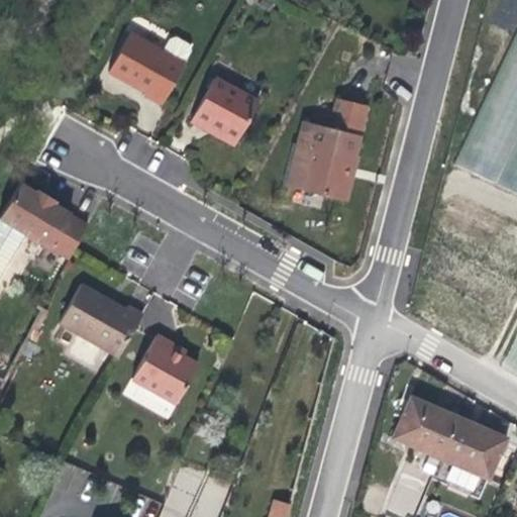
[(516,29),(460,170),(516,192),(516,29)]
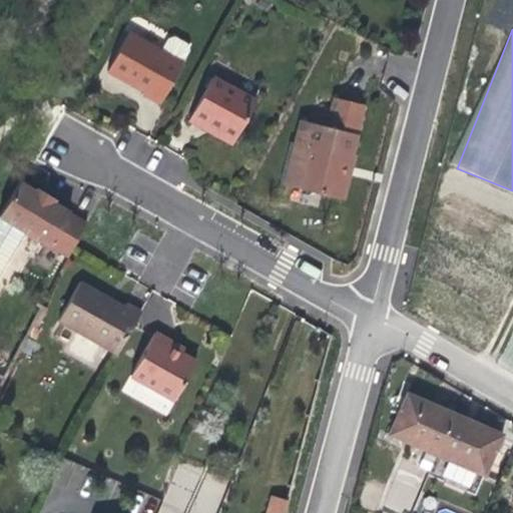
[(160,102),(182,61),(161,50),(128,32),(107,71),(124,80),(126,77),(146,88),(144,91),(143,93),(160,102)]
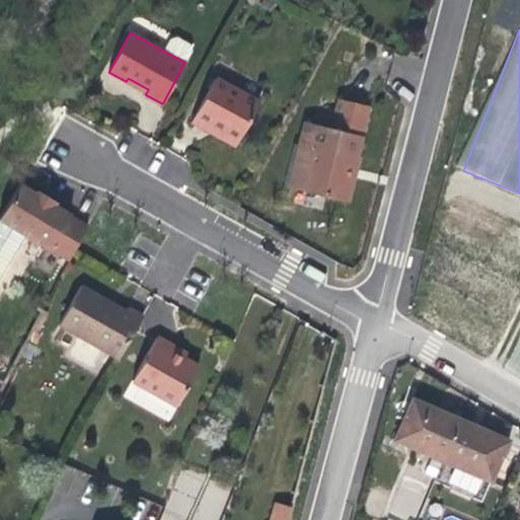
[(164,51),(185,62),(192,51),(190,45),(176,38),(171,39),(164,51)]
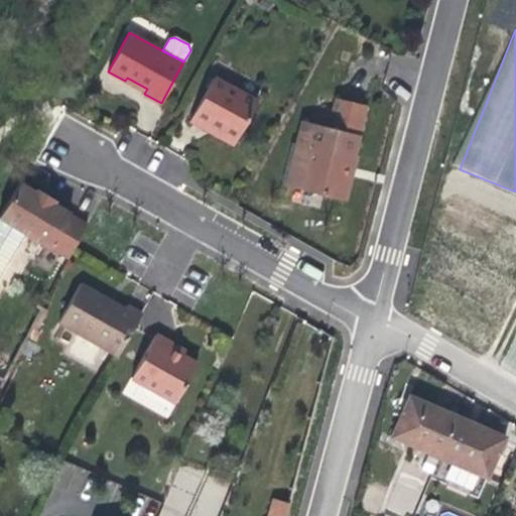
[(214,77),(189,119),(204,127),(207,123),(236,139),(258,101),(214,77)]
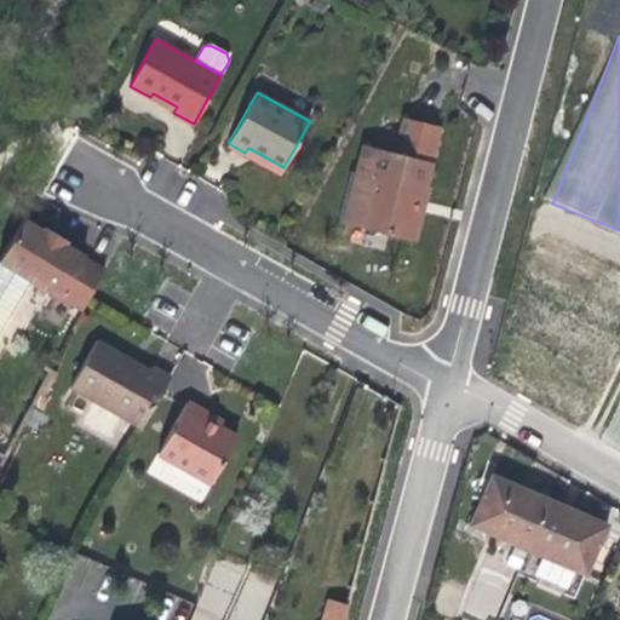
[(174,110),(177,107),(153,93),(150,97),(162,103),(174,110)]
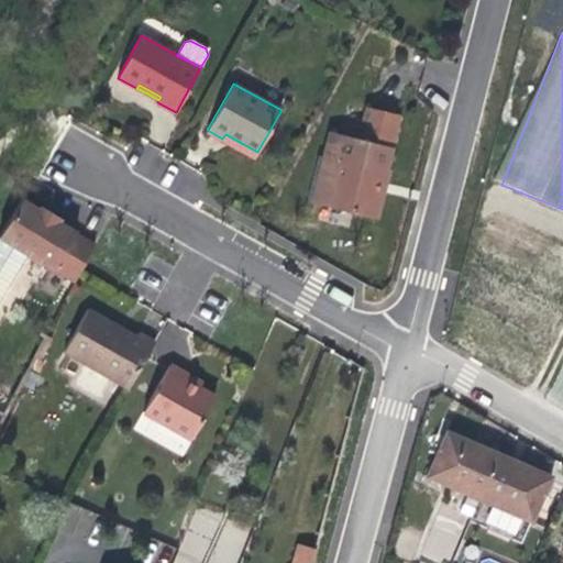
[(346,136),(390,146),(398,116),(366,108),(364,118),(352,116),(346,136)]
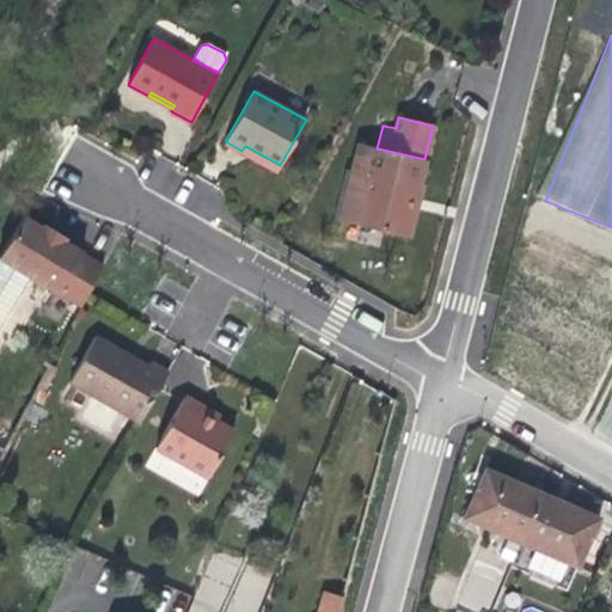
[(421,173),(424,159),(377,148),(359,145),(353,170),(347,169),(335,218),(410,234),(422,184),(418,184),(421,173)]
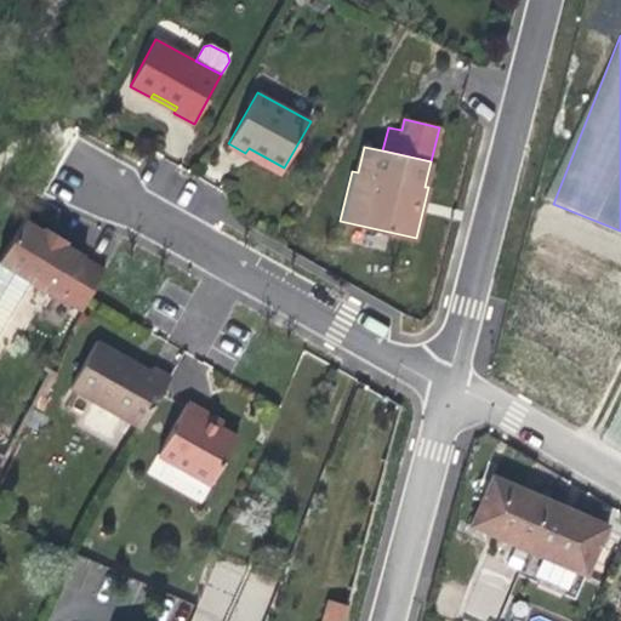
[(281,174),(284,167),(249,148),(245,153),(262,163),(281,174)]
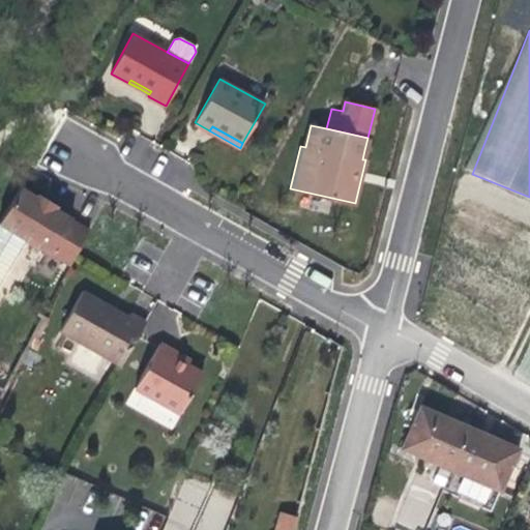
[(20,186),(0,219),(0,223),(26,239),(50,254),(50,253),(70,265),(77,254),(89,230),(70,219),(71,218),(63,213),(56,208),(57,206),(37,195),(36,197),(20,186)]
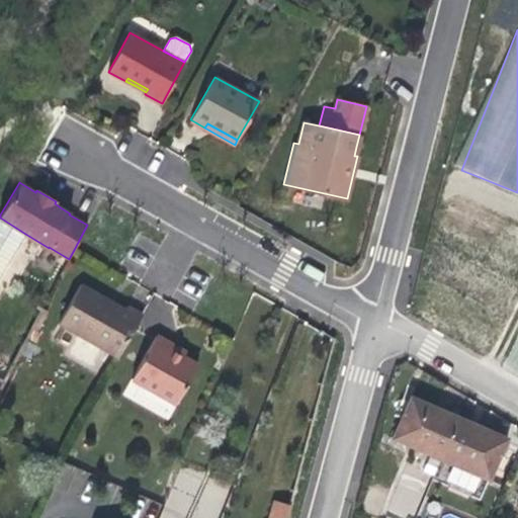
[(0,274),(25,234),(0,218),(0,274)]
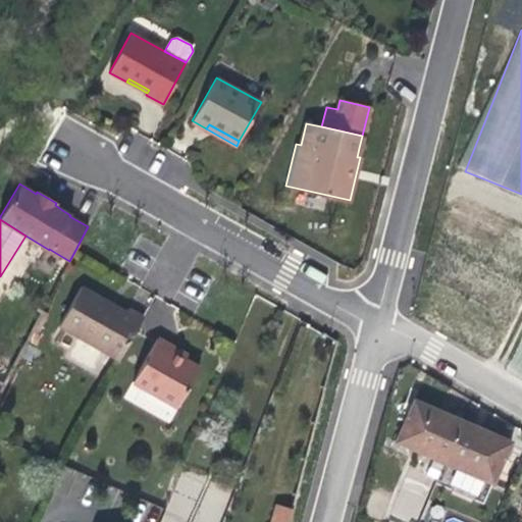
[(60,325),(119,359),(143,317),(128,309),(126,312),(110,303),(82,286),(60,325)]
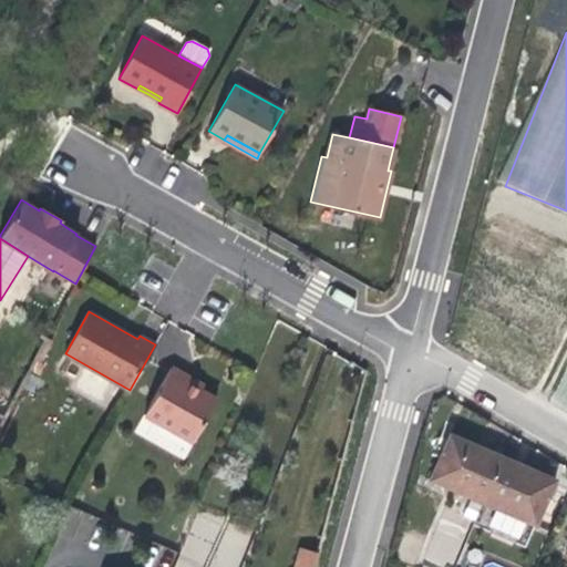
[(172,367),(144,414),(192,442),(217,400),(200,390),(184,381),(186,375),(172,367)]
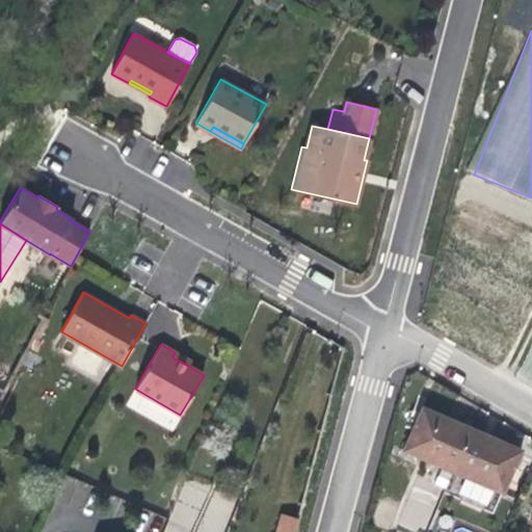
[(173,357),(188,366),(190,362),(182,356),(175,352),(173,357)]
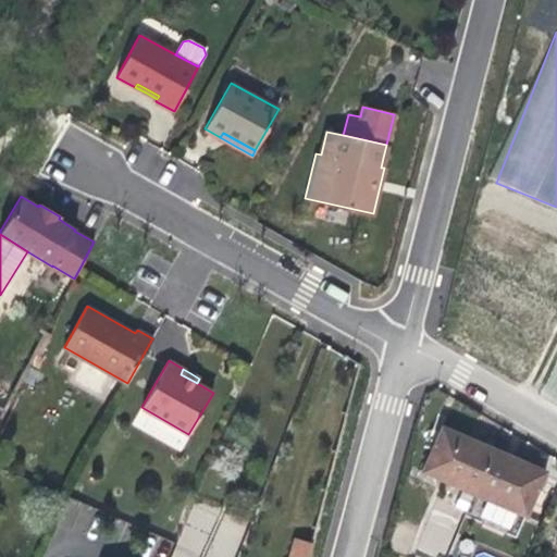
[(474,493),(494,449),(470,440),(443,426),(423,471),(474,493)]
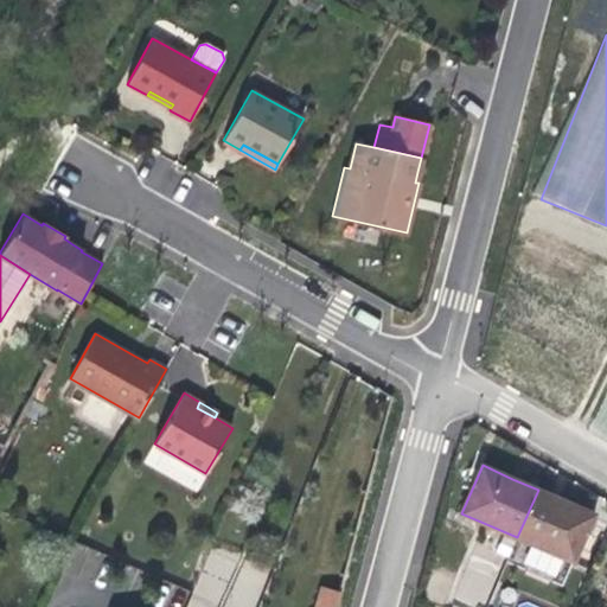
[(538,490),(517,537),(553,553),(574,562),(595,515),(564,502),(538,490)]
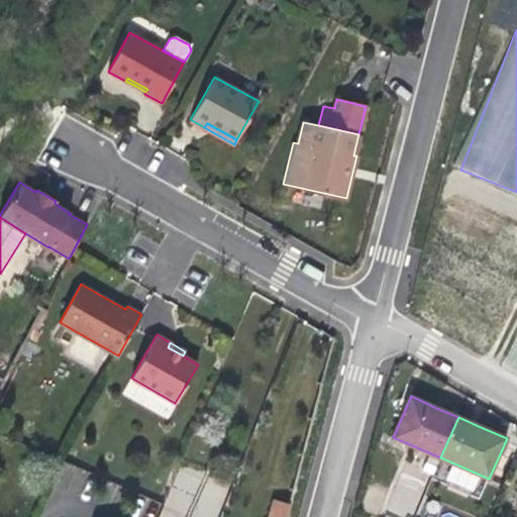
[(486,485),(489,479),(471,471),(468,477),(486,485)]
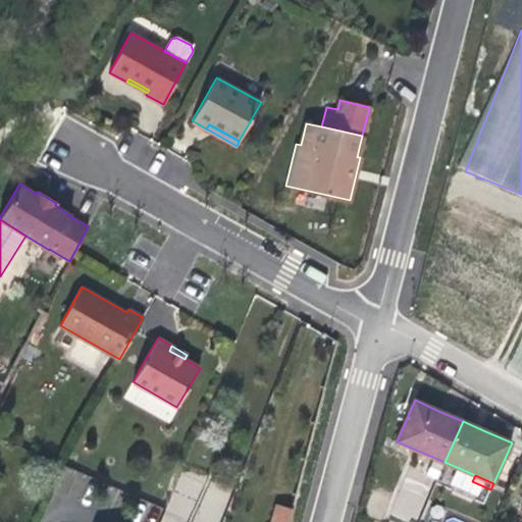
[(289,521),(293,509),(275,505),(270,521),(289,521)]
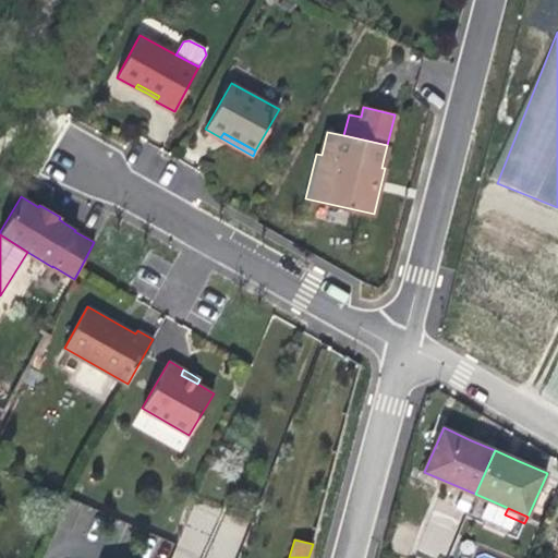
[(199,557),(202,555),(180,544),(172,557),(199,557)]
